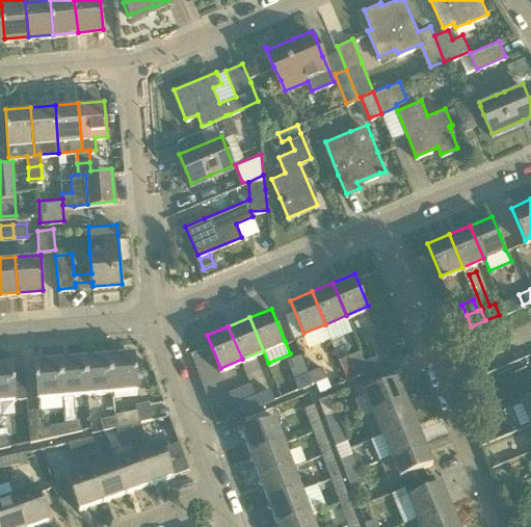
[(364,358),(360,348),(340,357),(343,366),(347,377),(354,374),(369,369),(364,358)]
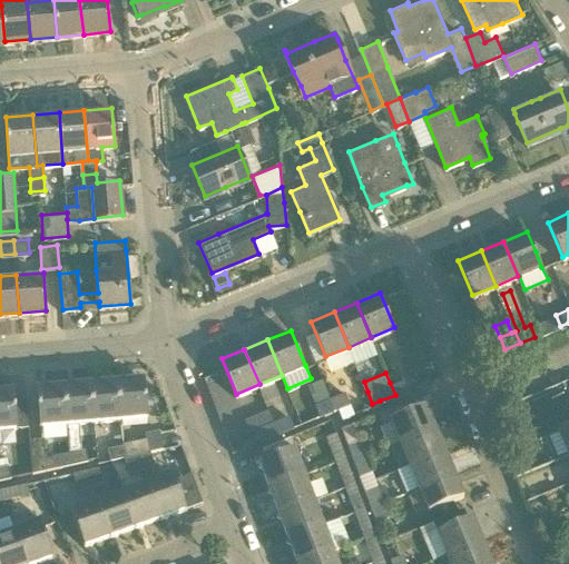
[(120,416),(126,415),(148,414),(145,376),(117,378),(120,416)]
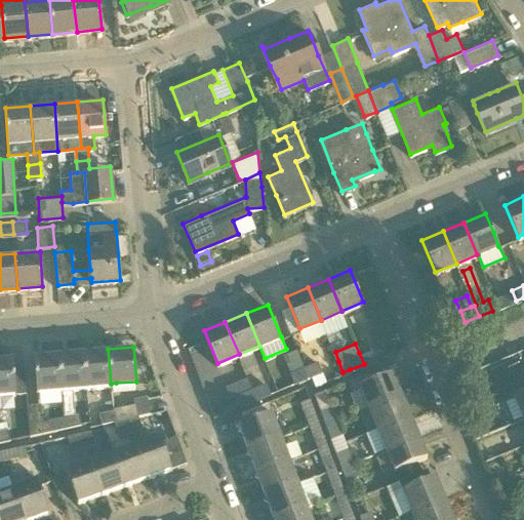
[(308,375),(304,364),(305,364),(297,347),(283,353),(290,370),(294,381),(308,375)]
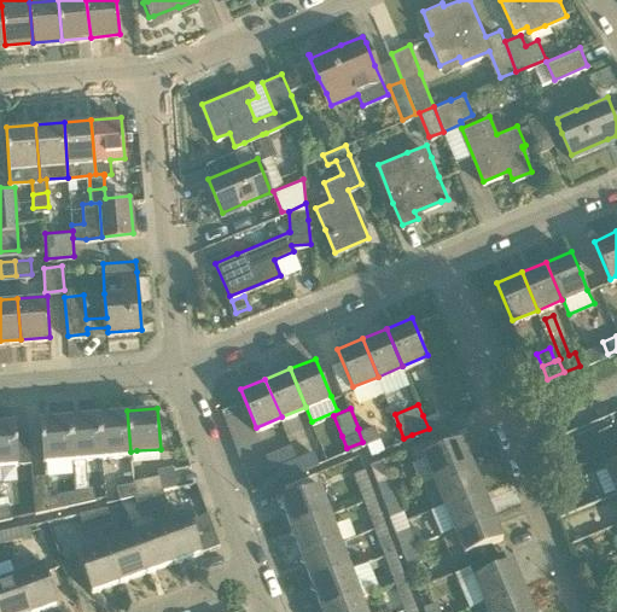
[(429,429),(444,421),(440,409),(423,415),(429,429)]
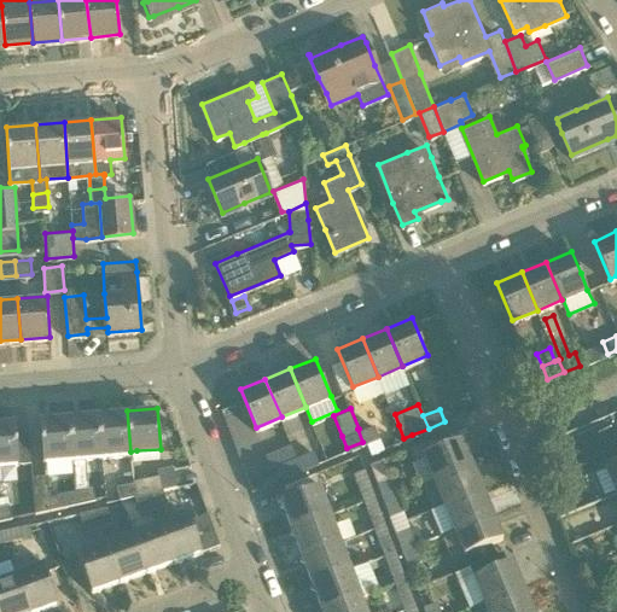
[(127,411),(98,413),(102,454),(131,452),(127,411)]
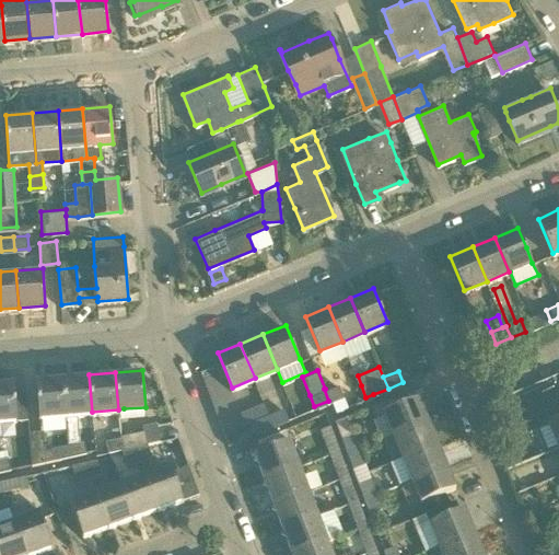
[(89,374),(62,377),(66,414),(92,412),(89,374)]
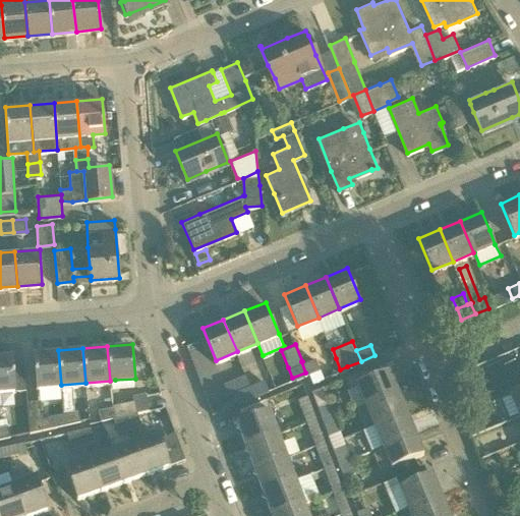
[(58,350),(34,352),(37,387),(61,385),(58,350)]
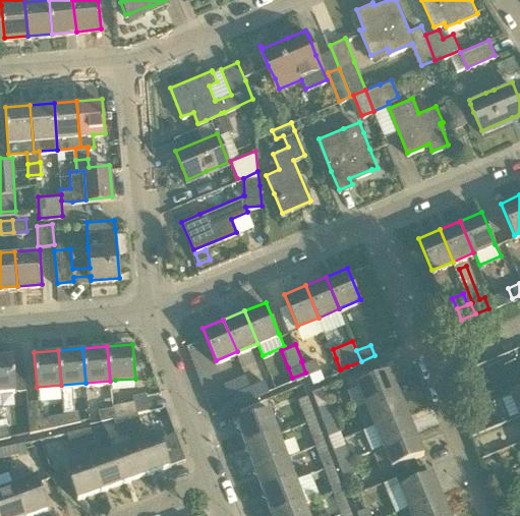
[(0,354),(0,389),(15,388),(12,354),(0,354)]
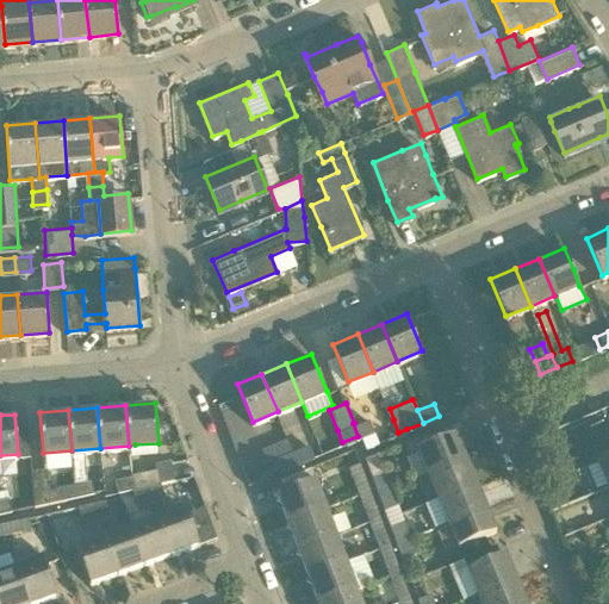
[(353,423),(358,436),(374,429),(370,417),(354,423),(353,423)]
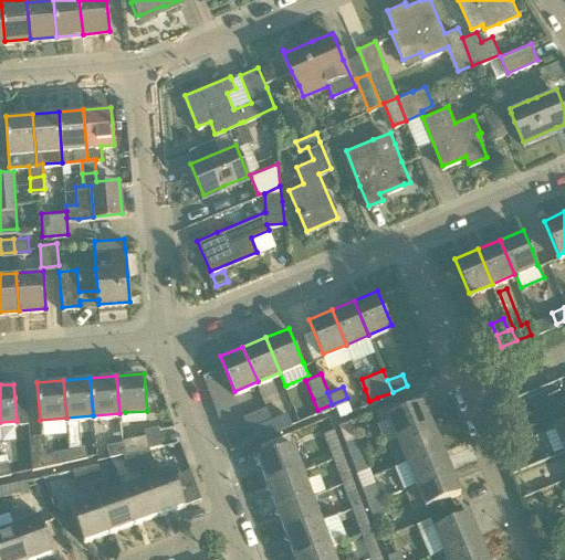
[(386,441),(431,422),(422,399),(409,404),(405,395),(375,407),(380,419),(377,421),(386,441)]
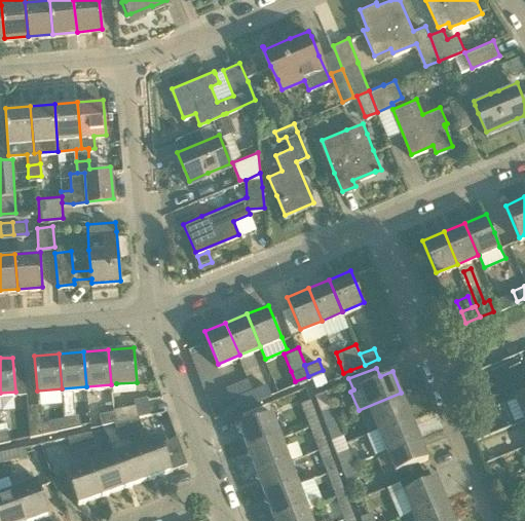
[(257,398),(253,387),(248,376),(225,385),(230,398),(235,396),(237,399),(221,406),(223,412),(257,398)]
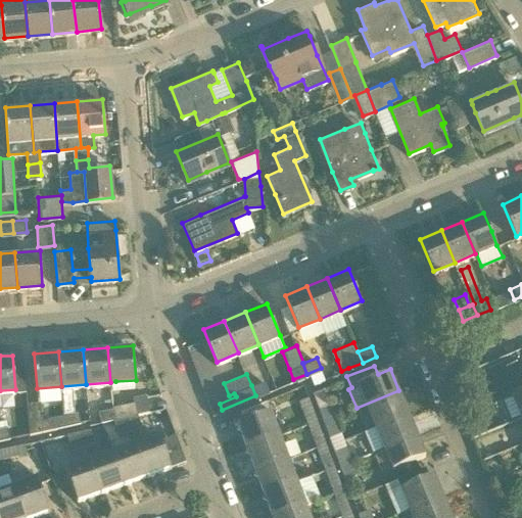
[(251,385),(255,395),(270,389),(265,379),(251,385)]
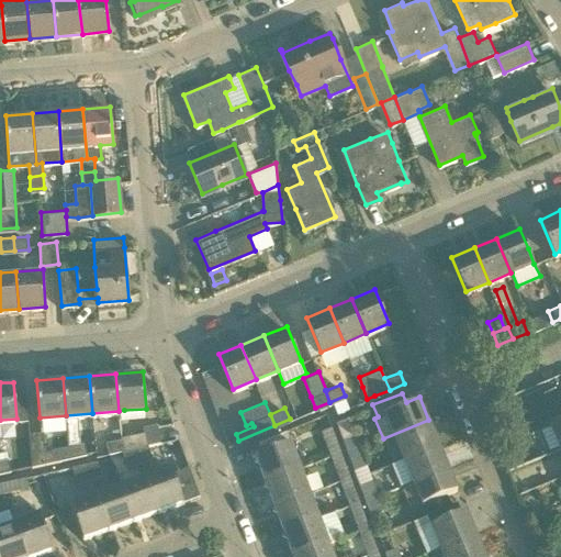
[(560,410),(536,422),(548,450),(560,445),(560,410)]
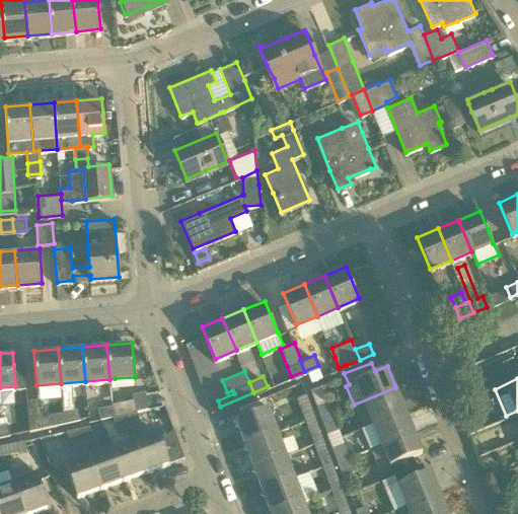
[(363,425),(404,408),(395,387),(354,405),(363,425)]
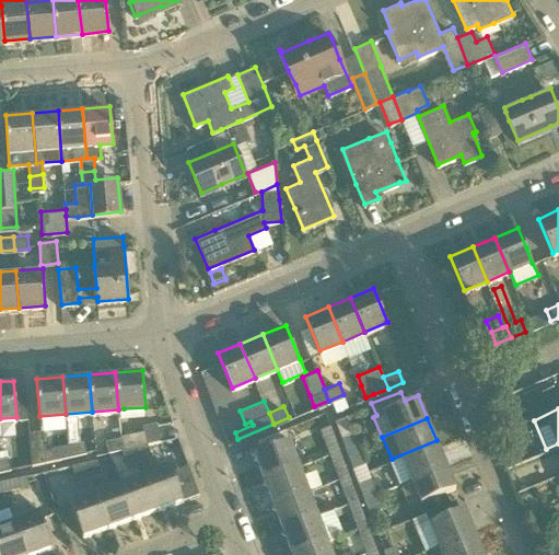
[(120,434),(120,436),(124,447),(135,443),(160,438),(156,419),(142,423),(143,428),(120,434)]
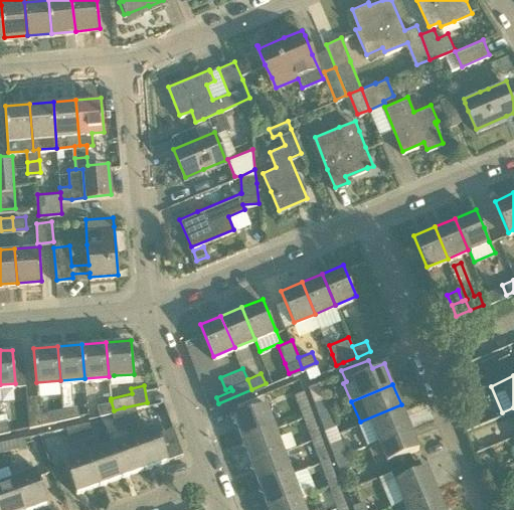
[(312,411),(304,388),(295,392),(304,414),(312,411)]
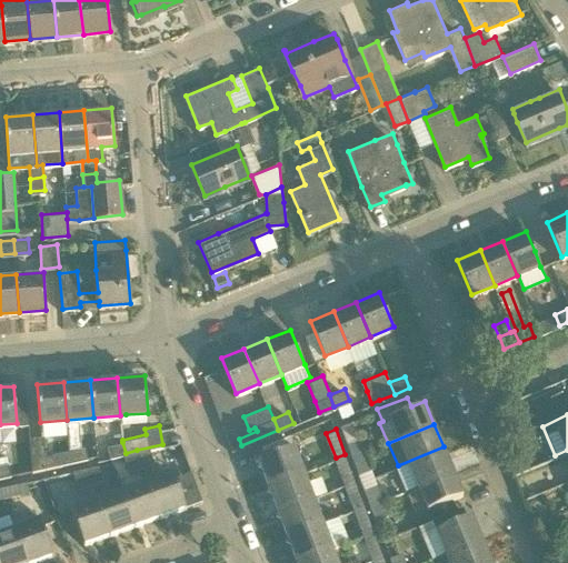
[(32,469),(56,464),(53,453),(46,454),(45,434),(30,436),(32,469)]
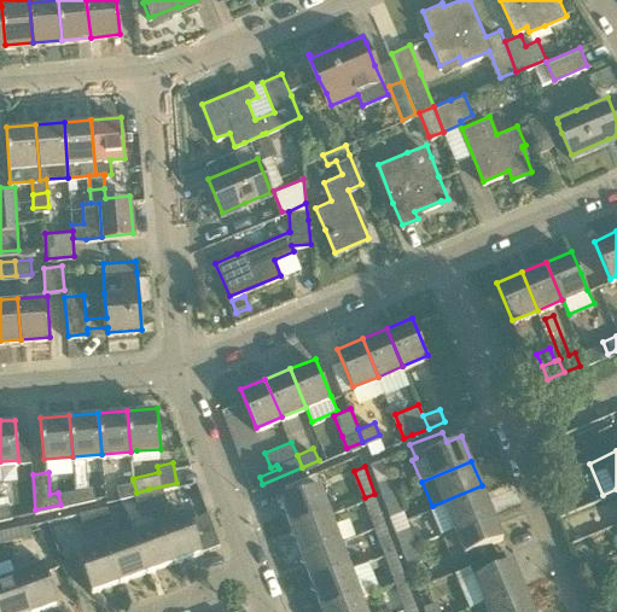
[(280,497),(291,525),(330,511),(347,505),(336,478),(320,484),(315,472),(306,474),(284,483),(287,495),(280,497)]
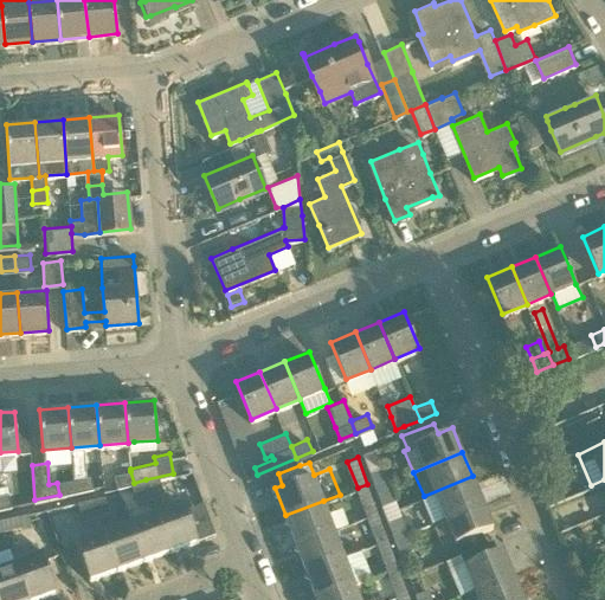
[(388,482),(383,465),(371,470),(377,486),(388,482)]
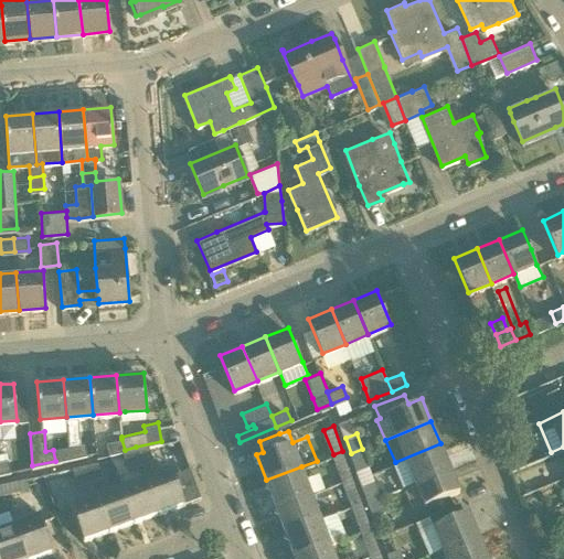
[(125,450),(121,439),(107,441),(110,453),(124,451),(123,450),(125,450)]
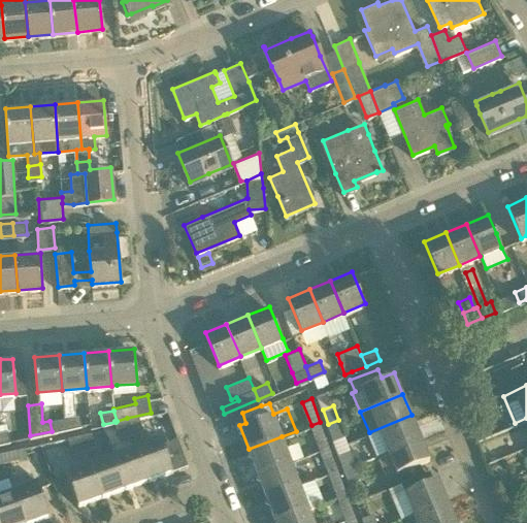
[(132,433),(142,429),(156,424),(151,413),(127,418),(132,433)]
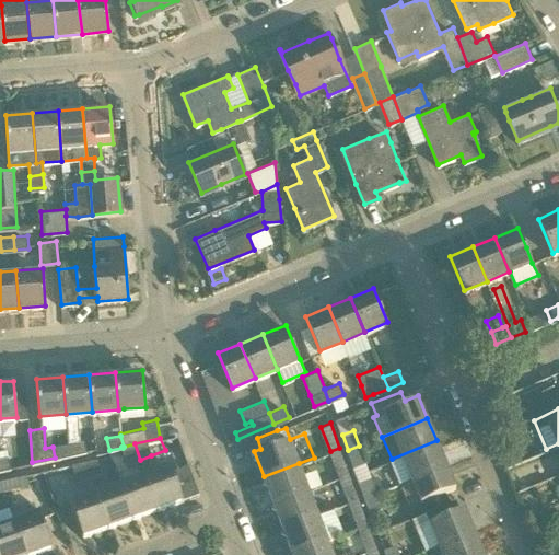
[(84,439),(68,442),(71,454),(88,450),(84,439)]
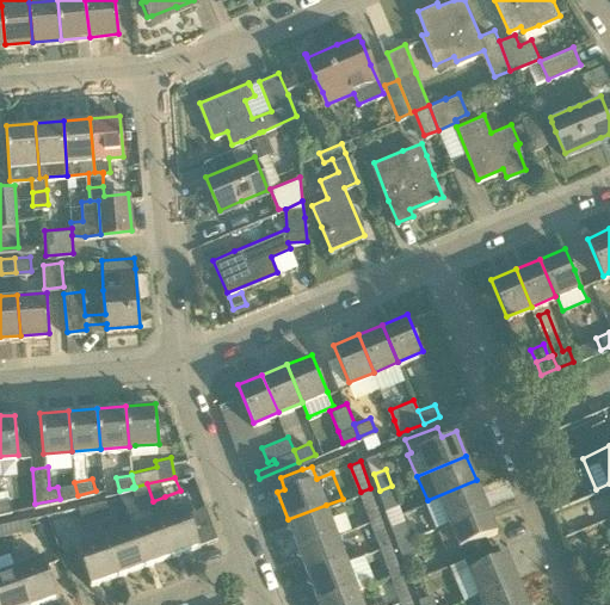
[(427,500),(427,501),(439,497),(449,519),(486,504),(476,480),(427,500)]
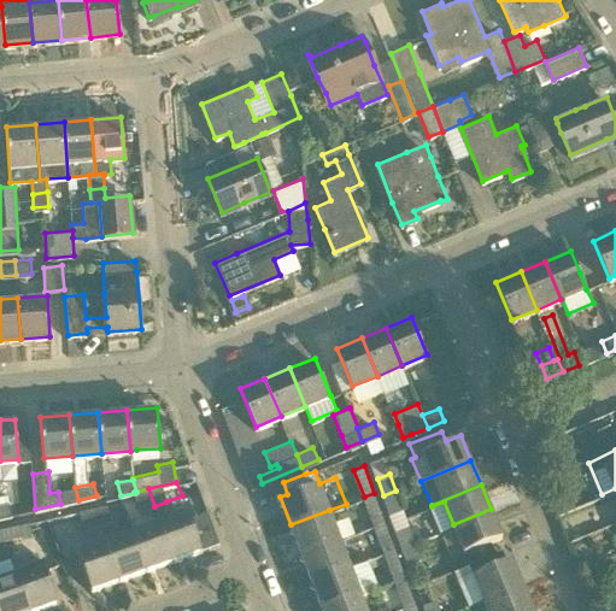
[(78,500),(75,487),(58,492),(60,504),(78,500)]
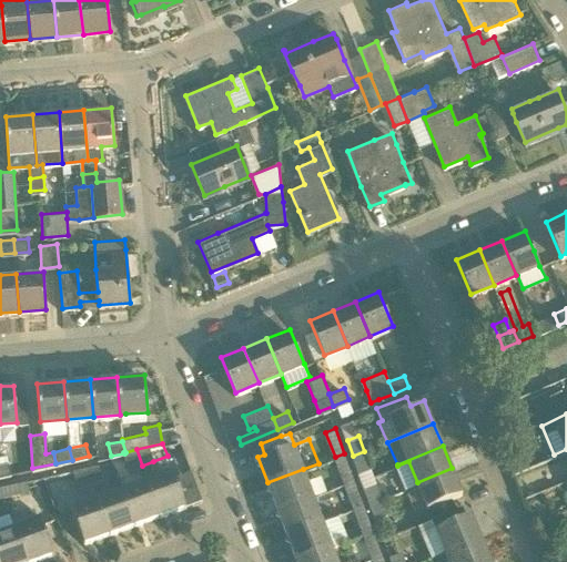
[(142,466),(137,449),(125,452),(123,452),(124,453),(130,470),(142,466)]
